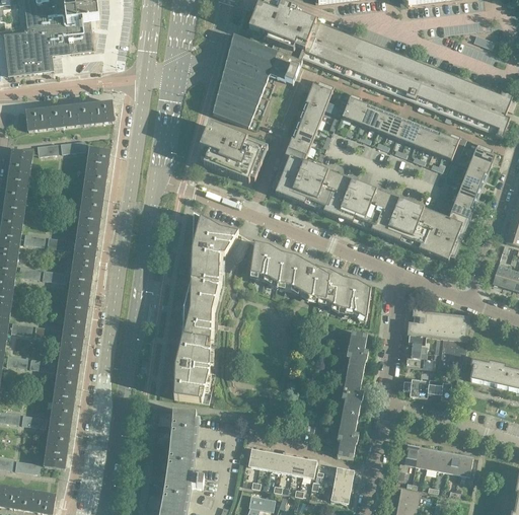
[(0,0),(0,19),(4,19),(3,7),(11,7),(10,3),(10,0),(0,0)]
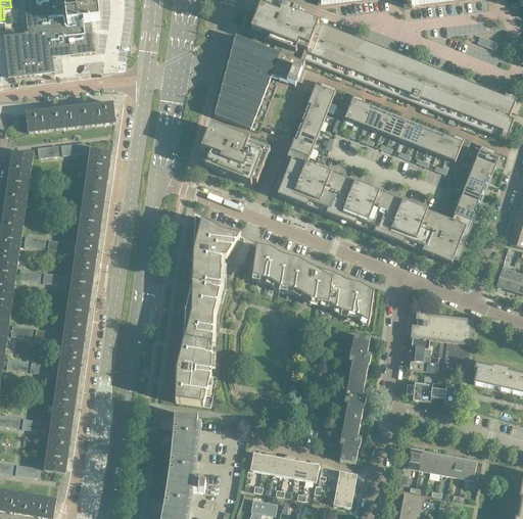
[(25,0),(29,31),(4,34),(9,75),(54,69),(52,54),(94,50),(94,49),(92,49),(90,20),(100,19),(98,0),(25,0)]
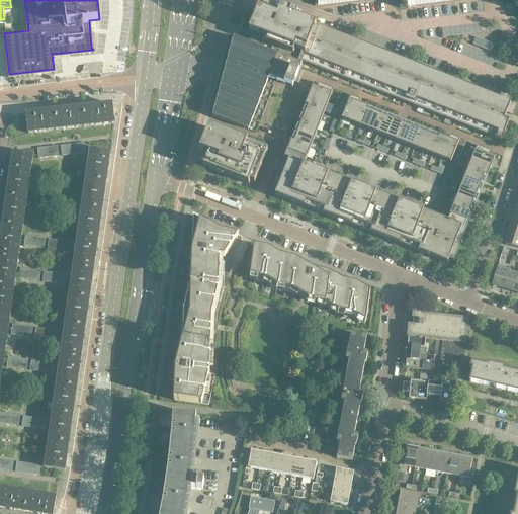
[(262,6),(258,4),(249,28),(252,29),(249,39),(301,60),(300,59),(301,58),(316,21),(295,14),(297,10),(270,0),(264,0),(262,6)]
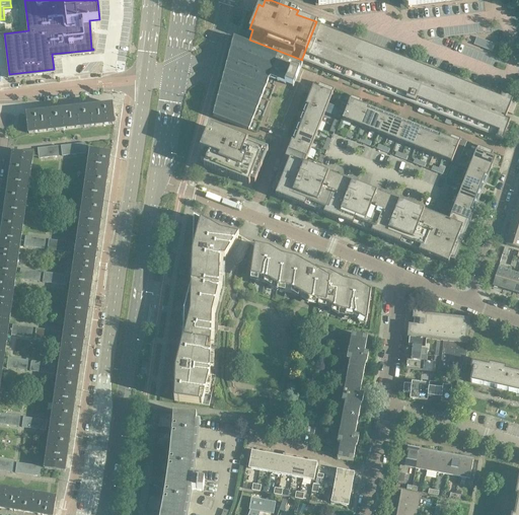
[(316,21),(302,58),(404,98),(406,95),(415,99),(414,102),(502,137),(510,118),(505,116),(507,108),(512,111),(517,97),(513,95),(502,90),(500,94),(316,21)]
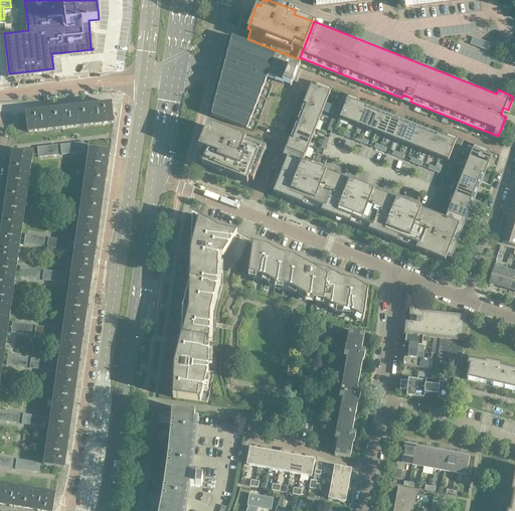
[(487,30),(465,32),(465,37),(469,37),(469,41),(475,40),(476,46),(488,44),(487,30)]
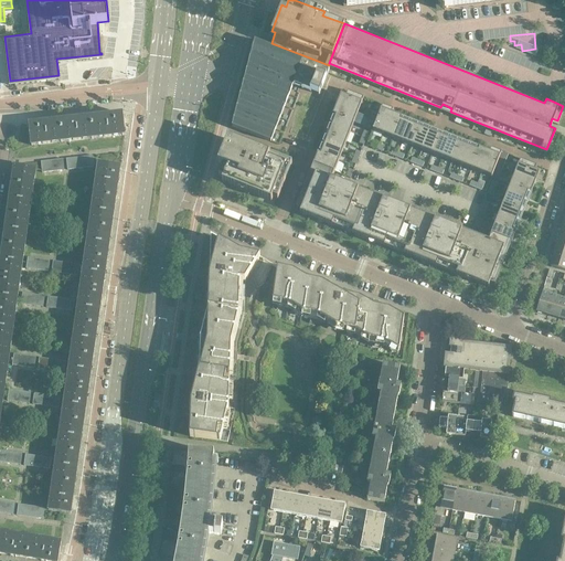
[(272,43),(254,36),(254,38),(232,122),(232,123),(270,138),(270,137),(292,81),(319,91),(319,90),(329,65),(272,43)]
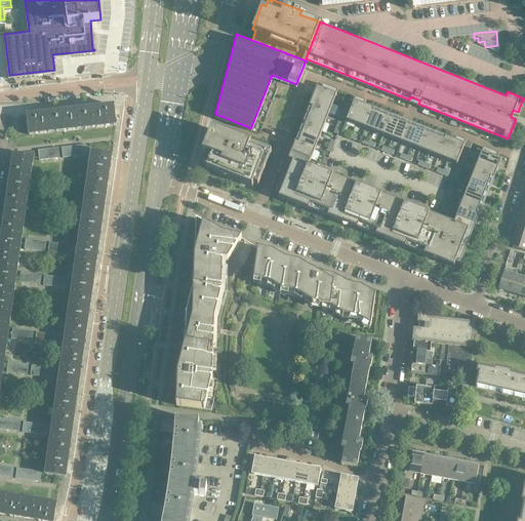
[(322,81),(321,85),(317,83),(313,93),(332,101),(337,87),(322,81)]
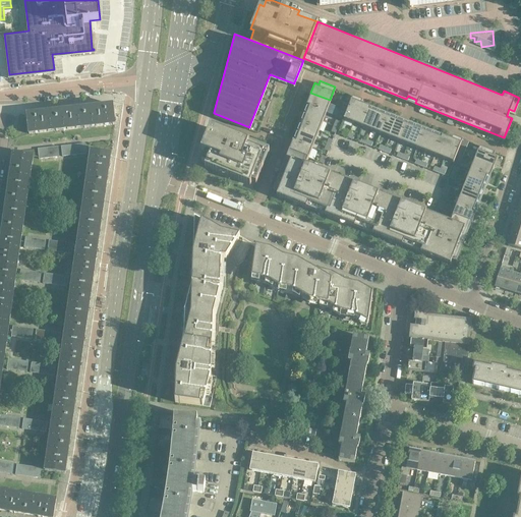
[(330,100),(310,93),(306,101),(326,109),(330,100)]
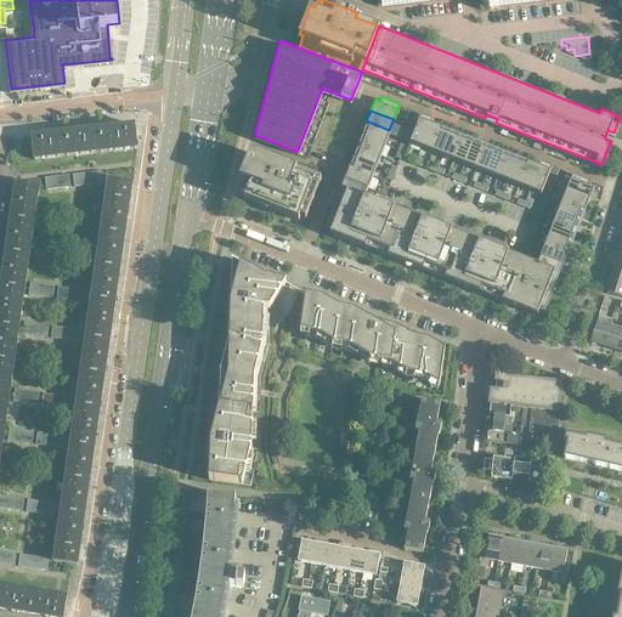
[(431,115),(420,111),(410,139),(422,143),(431,115)]
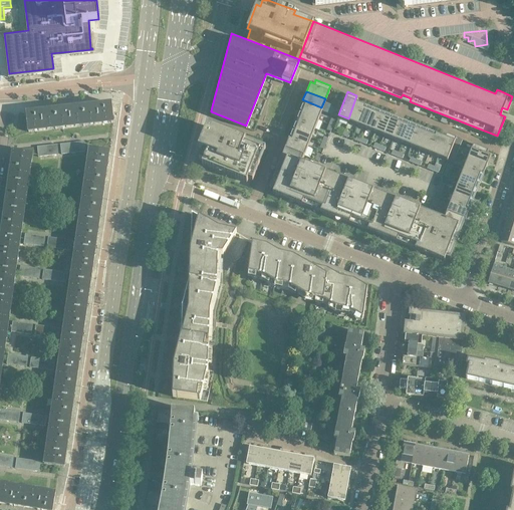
[(356,95),(348,118),(356,121),(364,102),(355,99),(357,95),(356,95)]
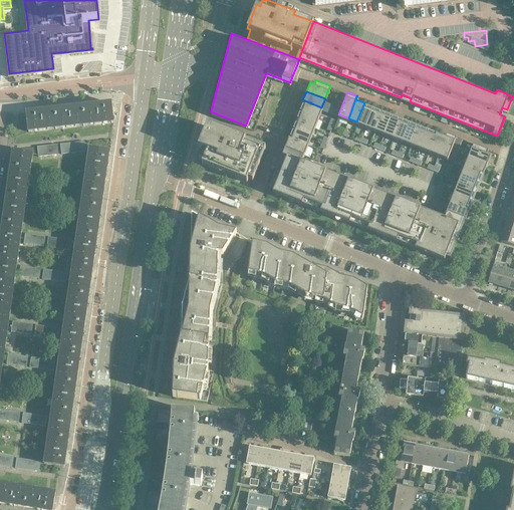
[(110,99),(82,102),(84,122),(112,119),(110,99)]
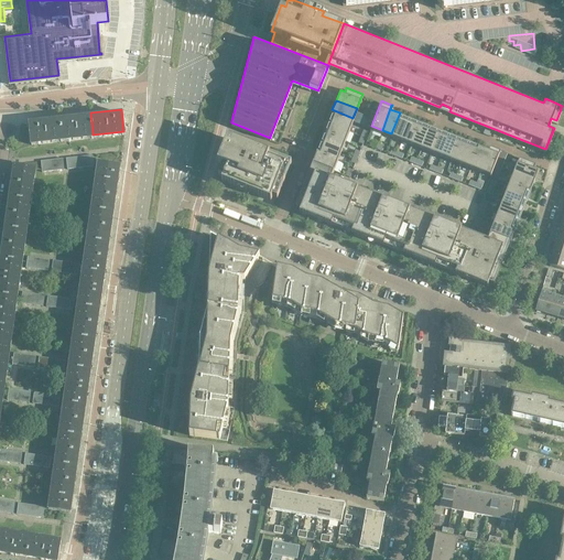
[(353,118),(332,109),(328,119),(349,128),(353,118)]
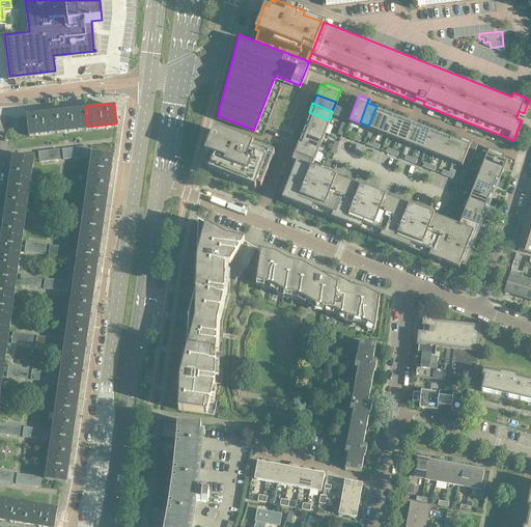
[(85,106),(56,109),(58,130),(87,127),(85,106)]
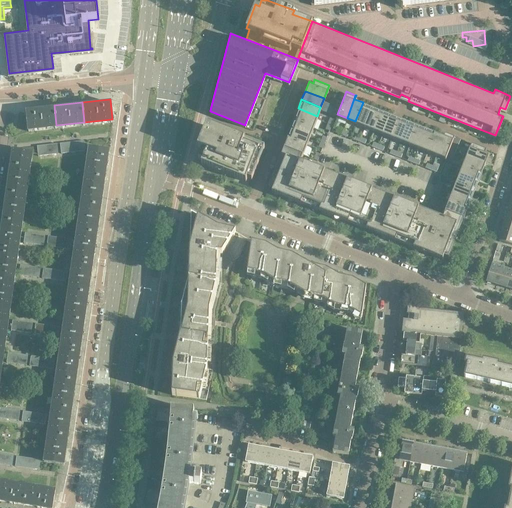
[(372,106),(363,102),(355,121),(364,125),(372,106)]
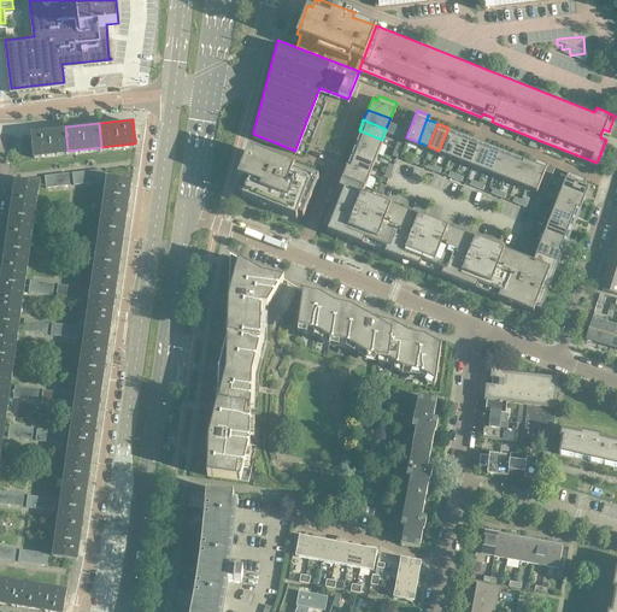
[(65,127),(31,130),(34,154),(68,151),(65,127)]
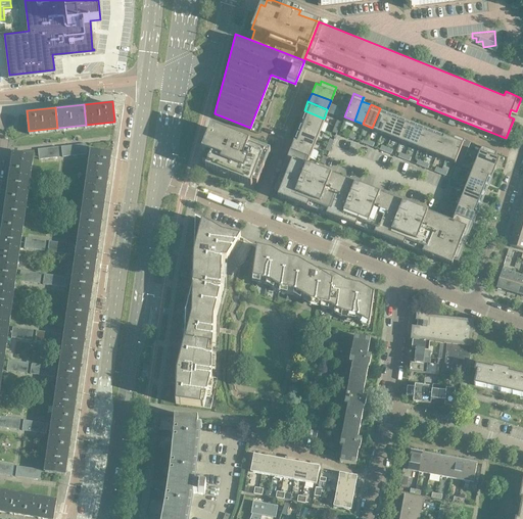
[(389,111),(380,108),(372,128),(381,131),(389,111)]
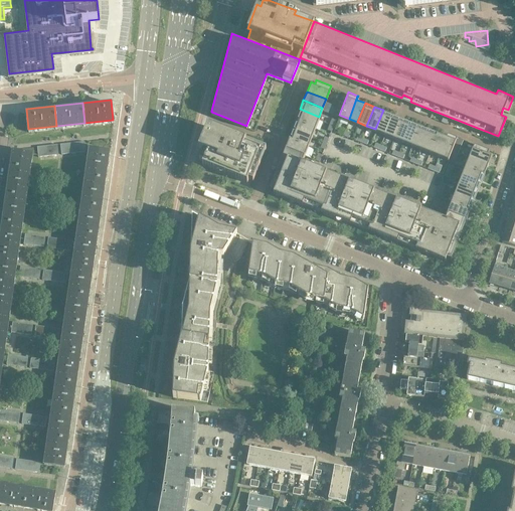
[(319,117),(300,109),(296,118),(315,126),(319,117)]
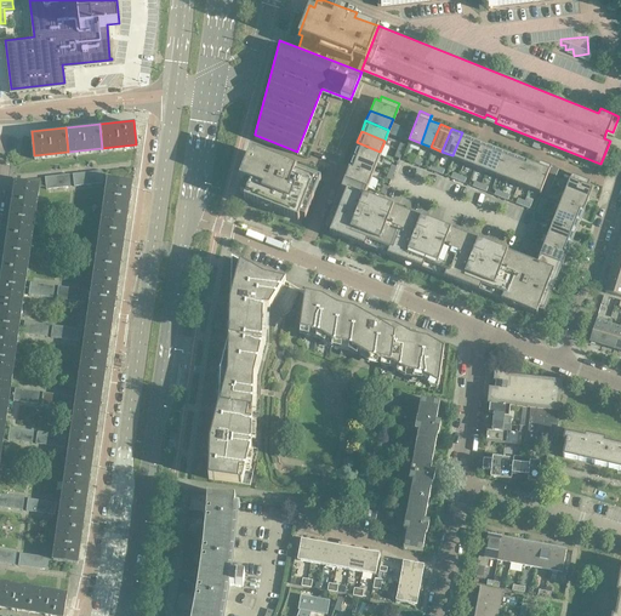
[(473,137),(462,132),(453,155),(463,160),(473,137)]
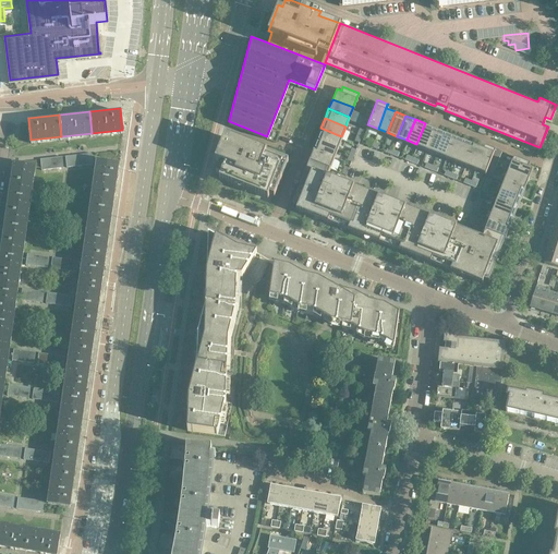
[(435,127),(425,123),(416,144),(426,147),(435,127)]
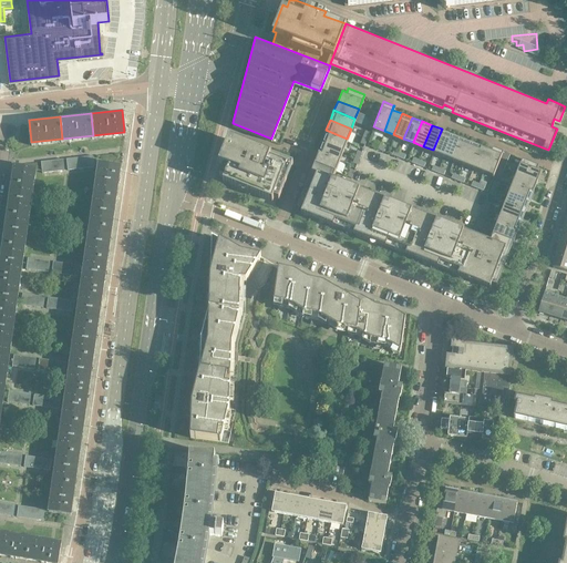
[(452,133),(442,129),(433,150),(443,154),(452,133)]
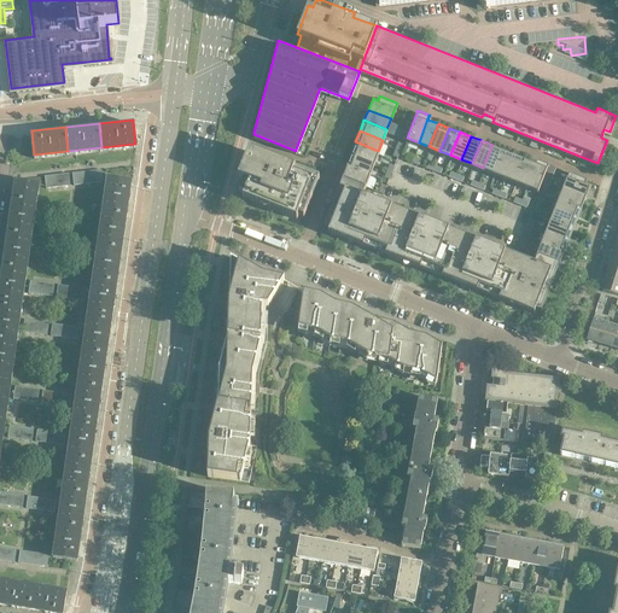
[(374,162),(378,151),(355,141),(351,152),(374,162)]
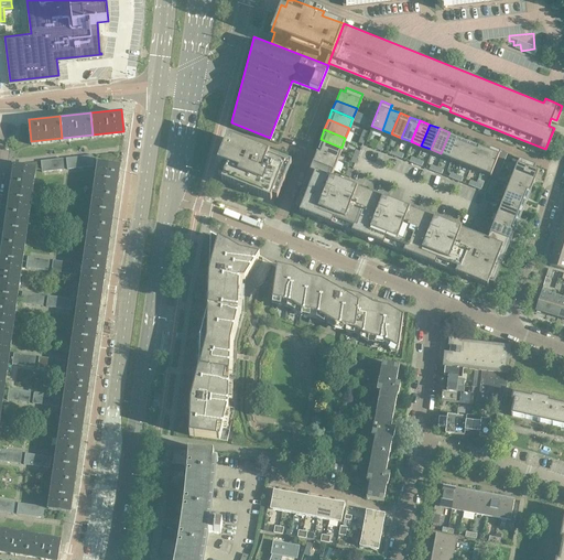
[(458,136),(449,132),(441,153),(451,157),(458,136)]
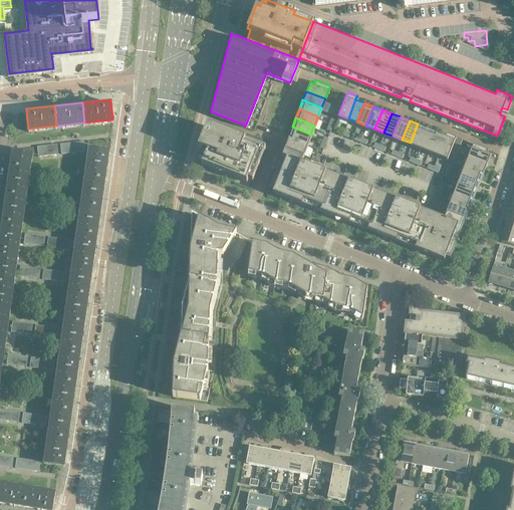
[(252,178),(265,145),(211,123),(207,121),(198,146),(202,147),(198,157),(203,159),(202,162),(246,180),(248,176),(252,178)]
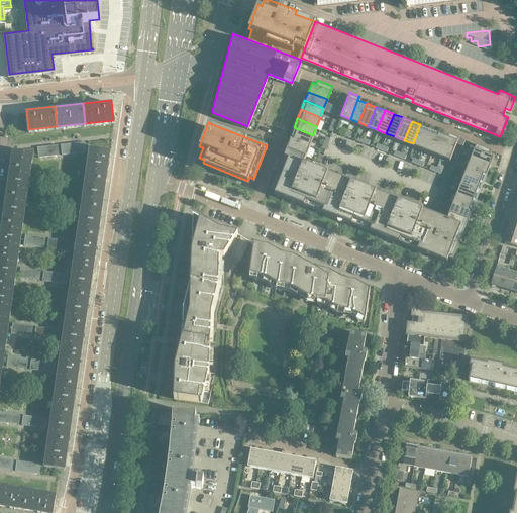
[(429,128),(420,124),(413,143),(422,147),(429,128)]
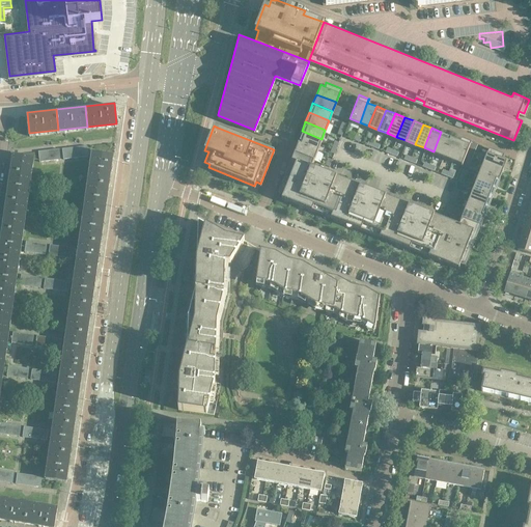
[(322,139),(302,131),(298,140),(317,148),(322,139)]
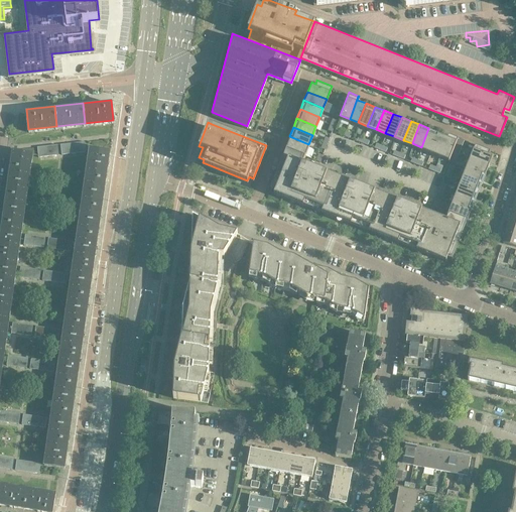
[(437,131),(428,128),(421,147),(430,150),(437,131)]
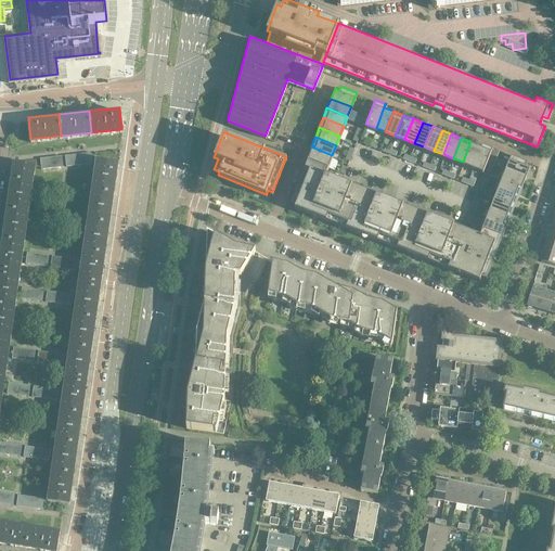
[(480,145),(470,141),(463,162),(473,166),(482,141),(481,141),(480,145)]
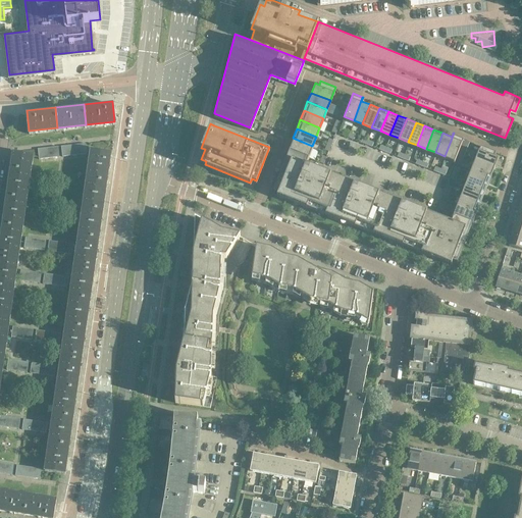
[(463,137),(454,133),(445,156),(454,159),(463,137)]
